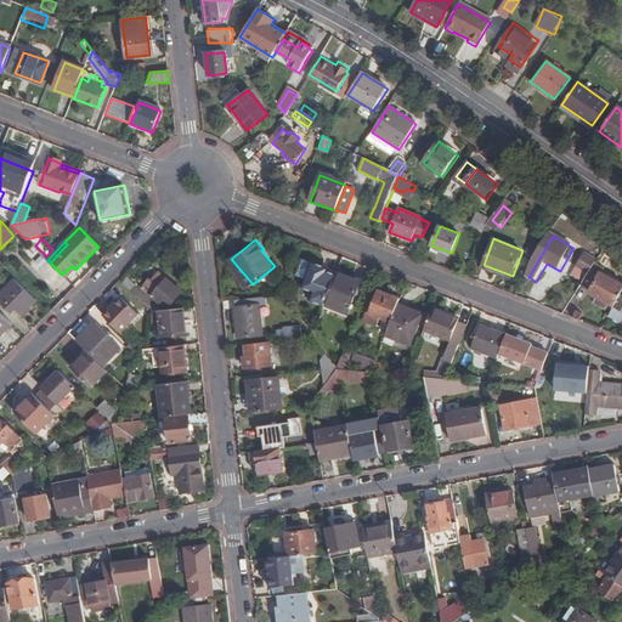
[(616,305),(621,295),(621,282),(604,271),(606,266),(599,261),(584,282),(593,287),(592,290),(600,295),(611,303),(616,305)]
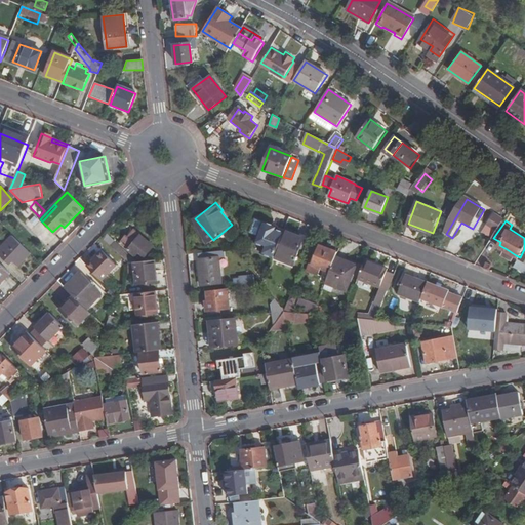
[(259,254),(273,259),(276,251),(283,234),(275,230),(274,232),(268,229),(270,225),(263,221),(254,244),(263,247),(259,254)]
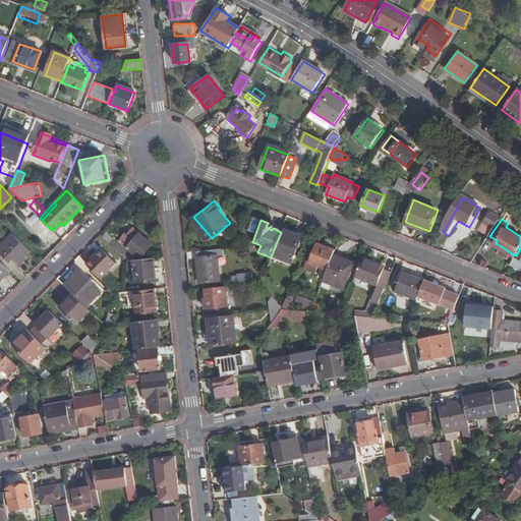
[(52,230),(55,233),(63,225),(60,223),(52,230)]
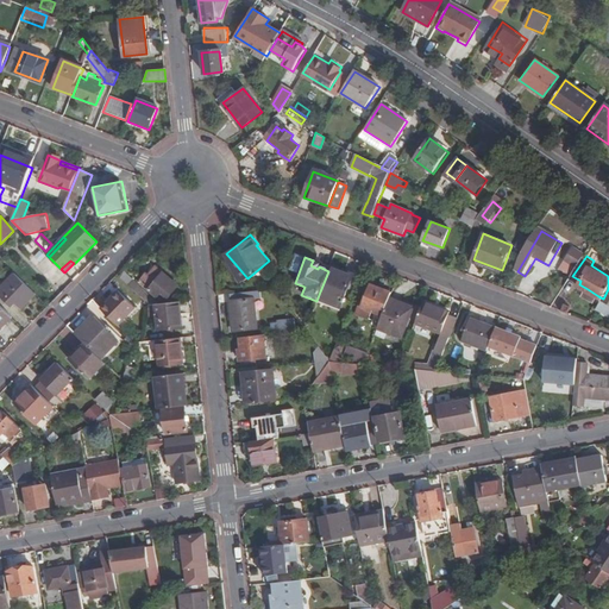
[(353,276),(330,267),(328,271),(320,292),(343,301),(353,276)]
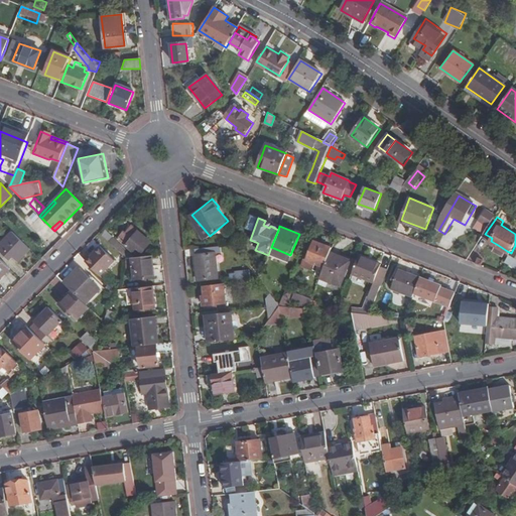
[(124,231),(117,240),(123,245),(133,253),(137,248),(142,253),(151,243),(132,227),(126,233),(124,231)]
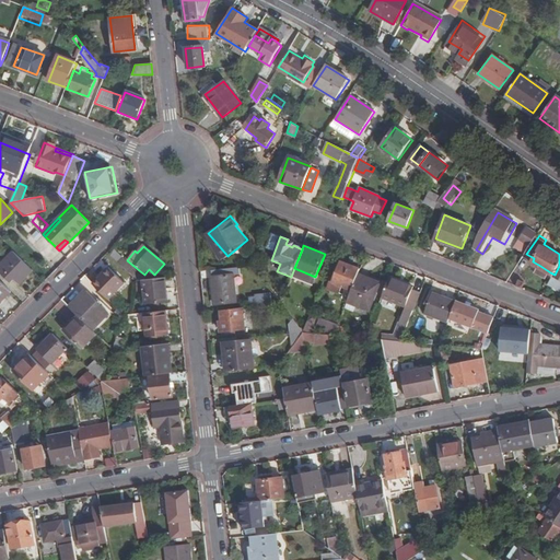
[(19,283),(32,270),(12,252),(0,264),(0,270),(11,281),(13,278),(19,283)]
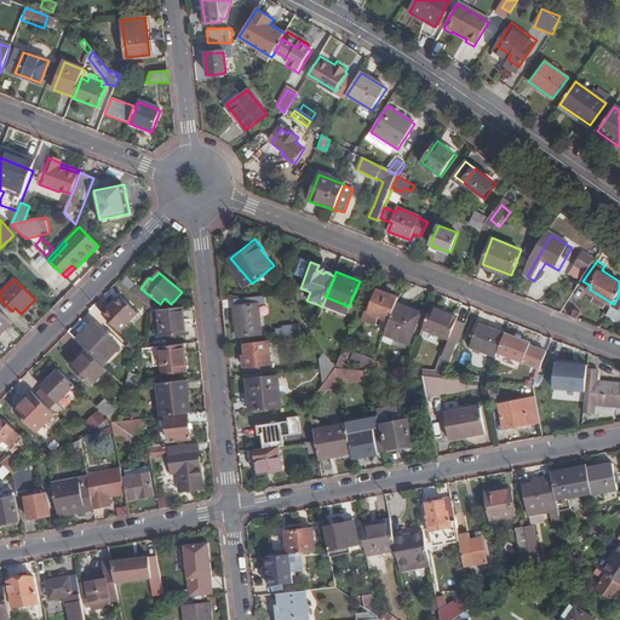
[(143,302),(148,294),(141,288),(135,283),(130,290),(143,302)]
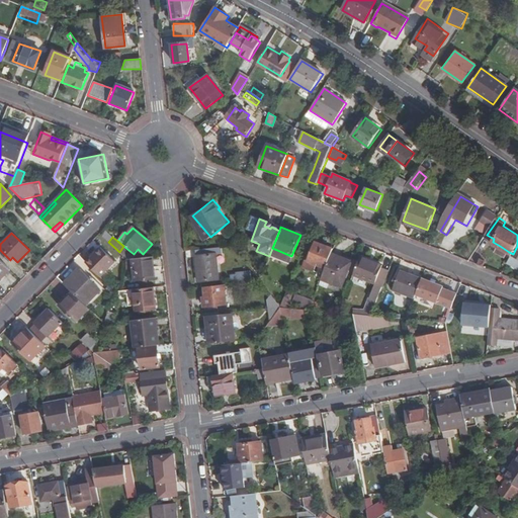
[(316,270),(324,273),(331,255),(333,249),(317,243),(309,262),(318,265),(316,270)]
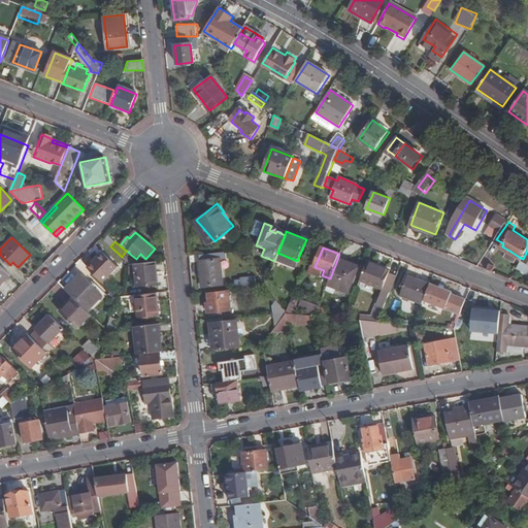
[(509,251),(507,256),(516,261),(519,257),(509,251)]
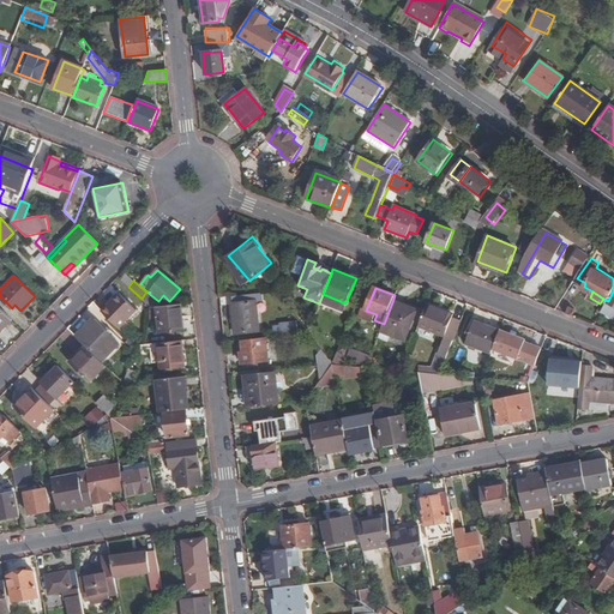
[(120,293),(101,312),(118,329),(137,309),(120,293)]
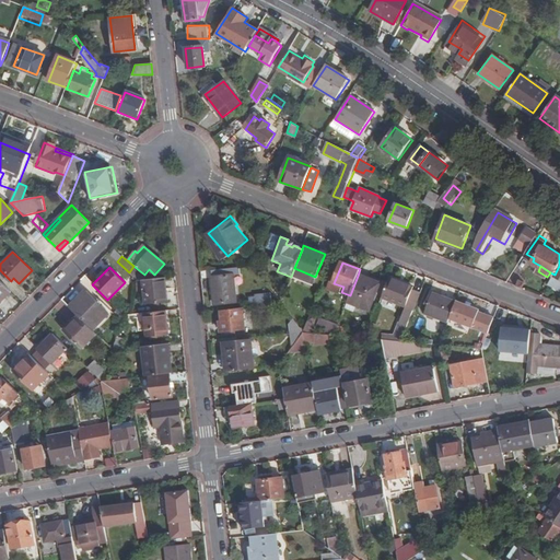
[(235,302),(232,270),(213,271),(218,303),(235,302)]
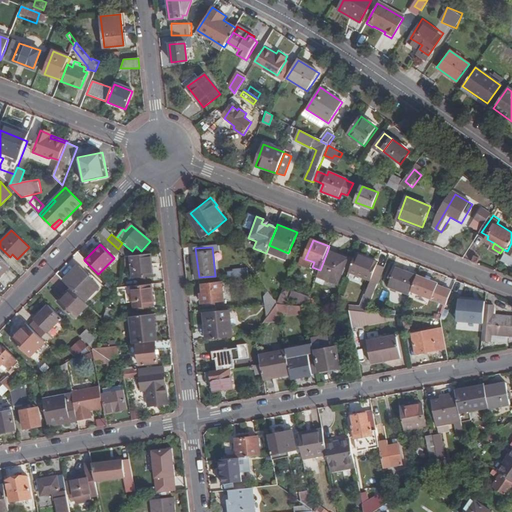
[(511,265),(511,254),(507,251),(502,260),(511,265)]
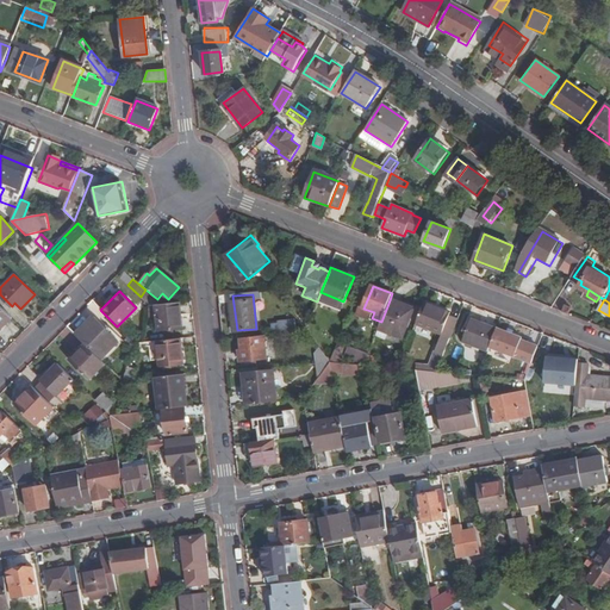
[(415,310),(390,300),(381,322),(379,329),(403,340),(415,310)]
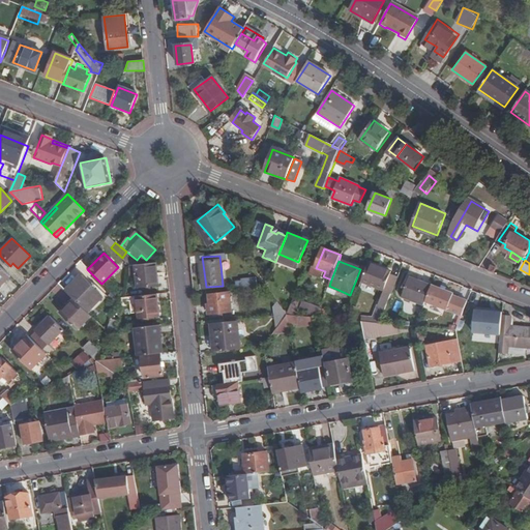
[(159,285),(156,263),(137,265),(139,287),(159,285)]
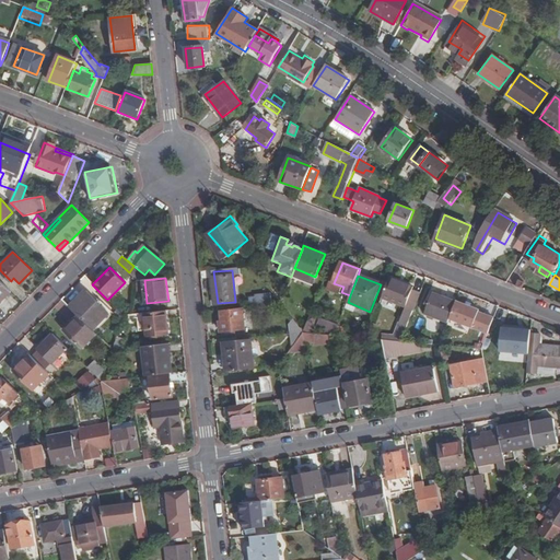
[(413,288),(389,279),(383,295),(406,305),(400,321),(408,324),(418,299),(421,292),(412,290),(413,288)]
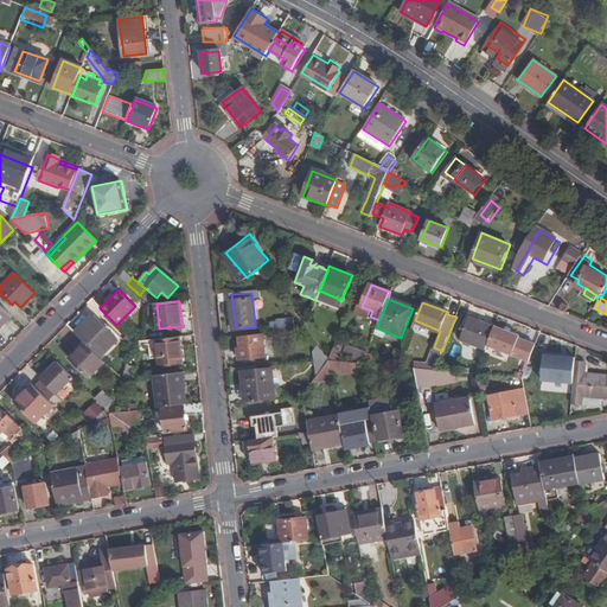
[(0,327),(12,317),(0,304),(0,327)]
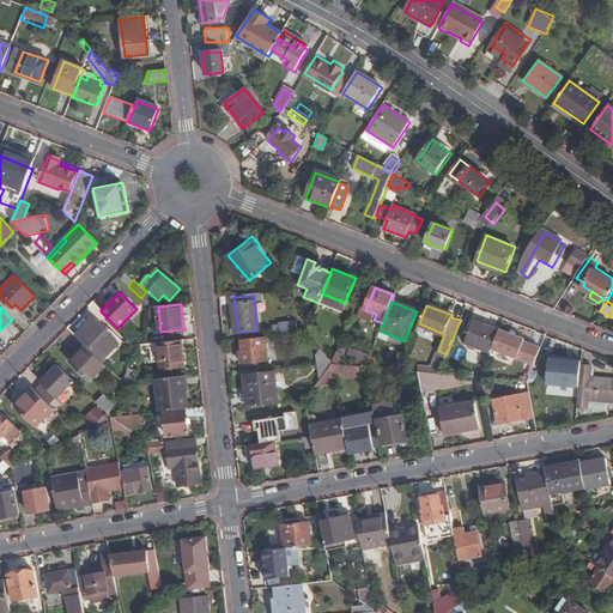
[(95,319),(76,337),(84,344),(102,362),(120,344),(95,319)]
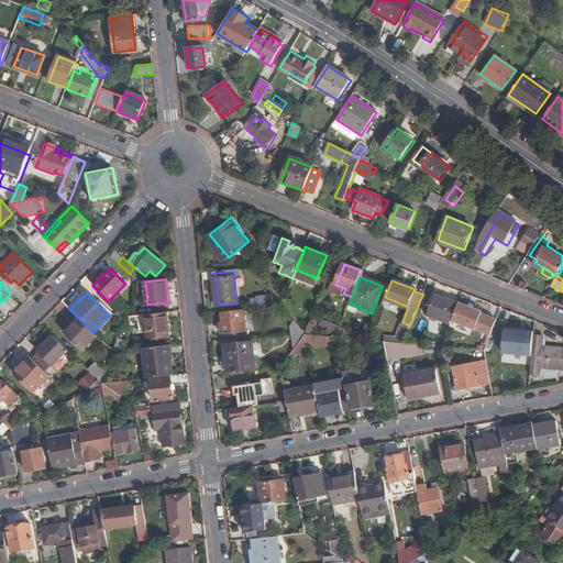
[(410,328),(444,342),(451,326),(438,321),(442,309),(420,300),(410,326),(410,328)]
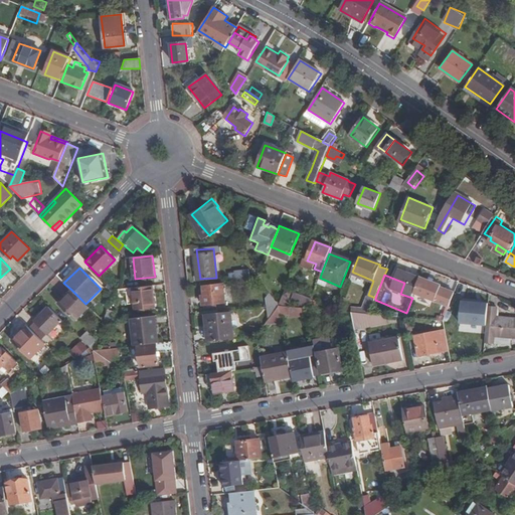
[(440,286),(420,278),(414,294),(449,308),(451,303),(455,293),(440,287),(440,286)]
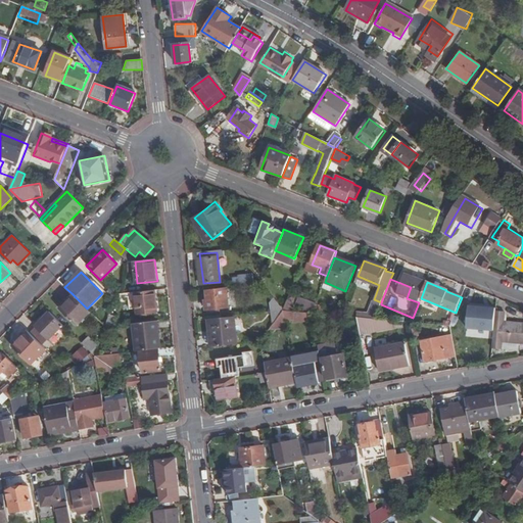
[(229,308),(226,288),(206,290),(207,300),(205,300),(206,311),(229,308)]
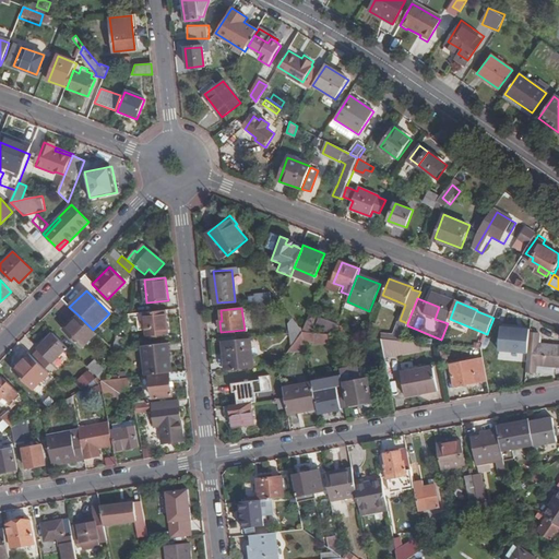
[(168,334),(166,310),(145,312),(147,335),(168,334)]
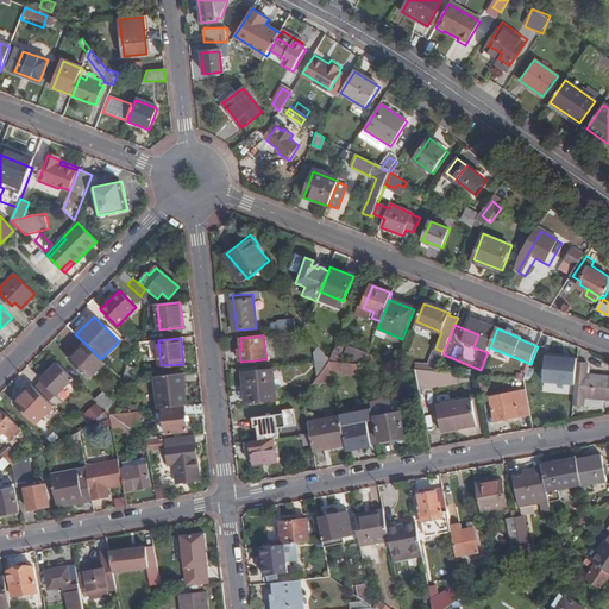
[(90,378),(106,363),(101,359),(83,341),(69,357),(90,378)]
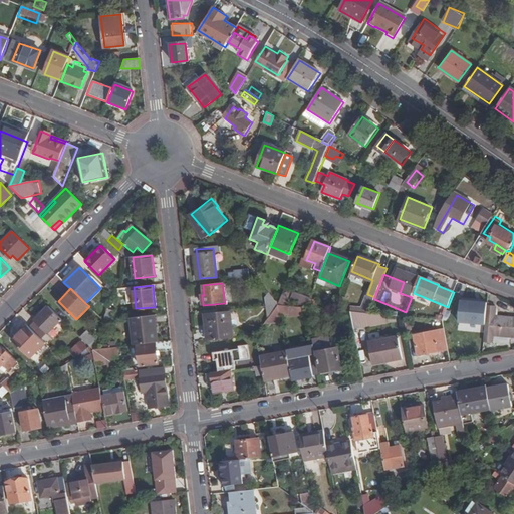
[(287,297),(282,295),(278,305),(284,305),(287,297)]
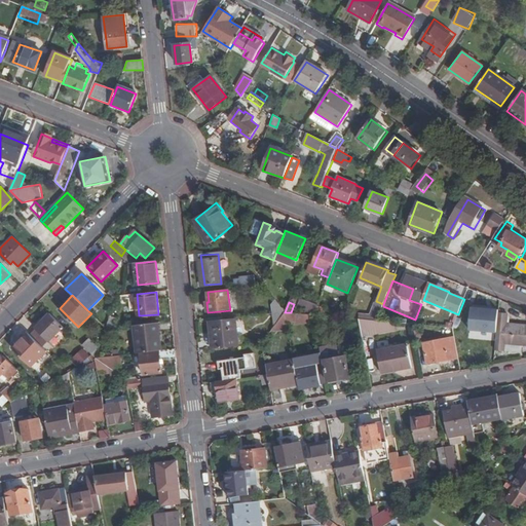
[(273,323),(275,325),(285,312),(282,308),(278,312),(273,323)]
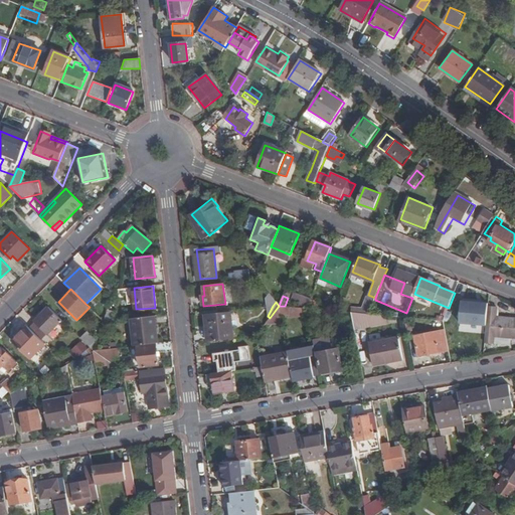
[(488,311),(488,305),(461,302),(459,323),(486,326),(488,311)]
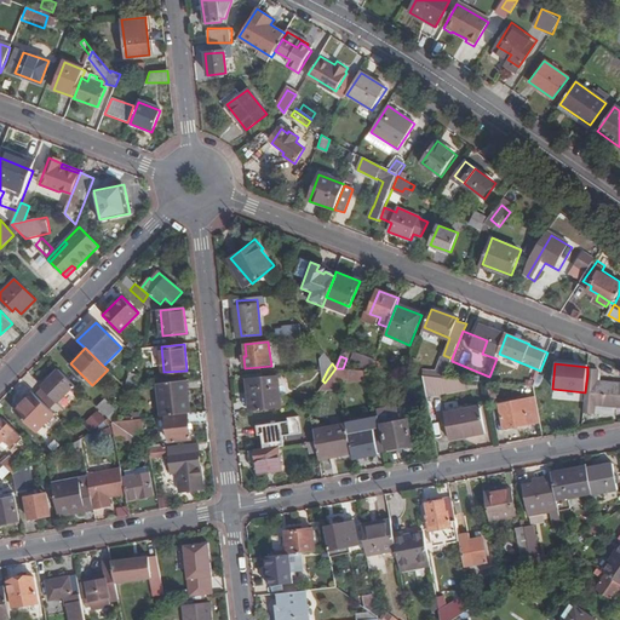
[(57,402),(76,386),(58,369),(41,386),(57,402)]
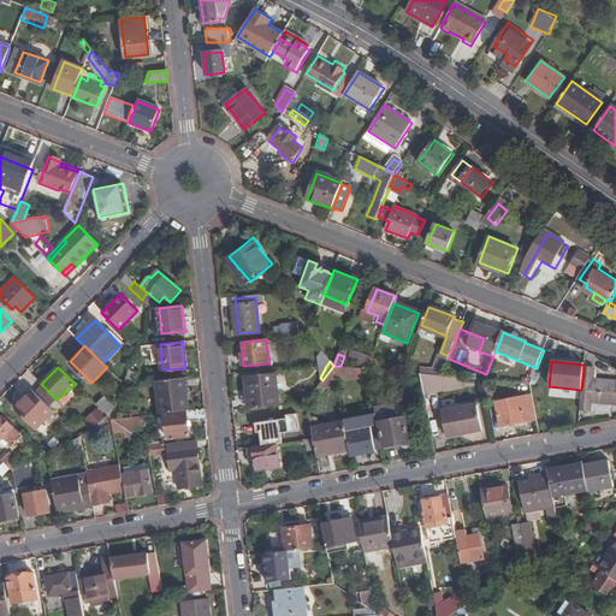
[(594,373),(584,372),(581,390),(579,412),(591,413),(591,404),(615,407),(615,383),(593,381),(594,373)]
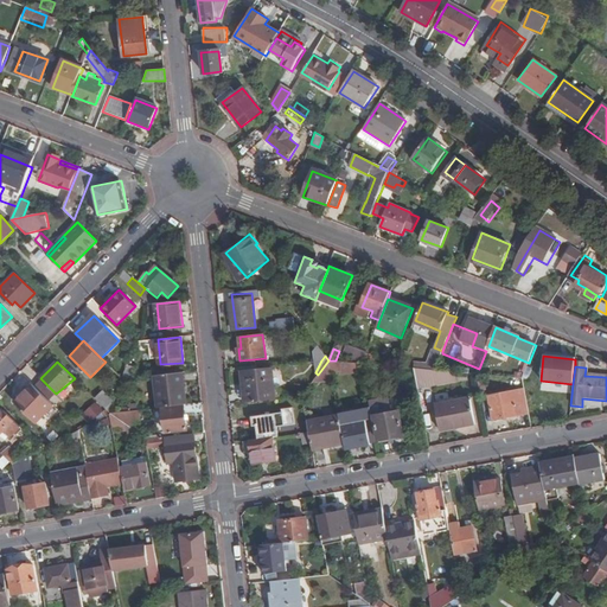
[(237,371),(241,404),(269,401),(264,368),(237,371)]
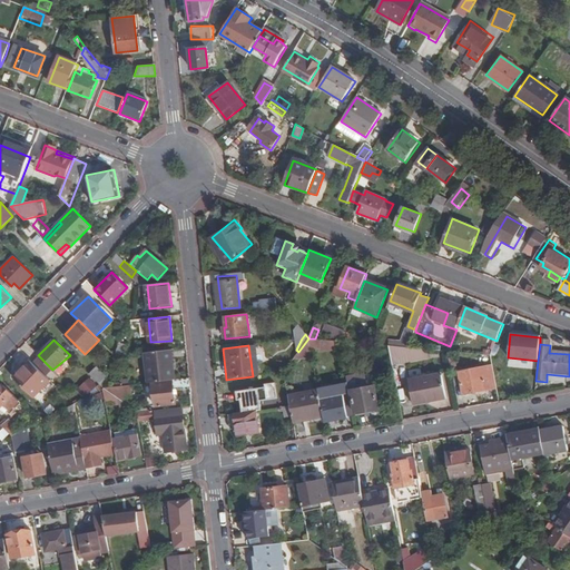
[(428,359),(426,350),(409,349),(389,346),(392,363),(428,359)]
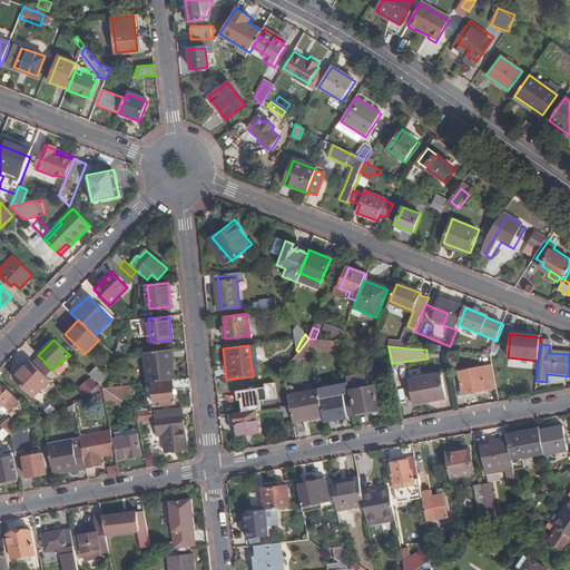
[(147,352),(150,383),(151,383),(174,381),(170,350),(147,352)]
